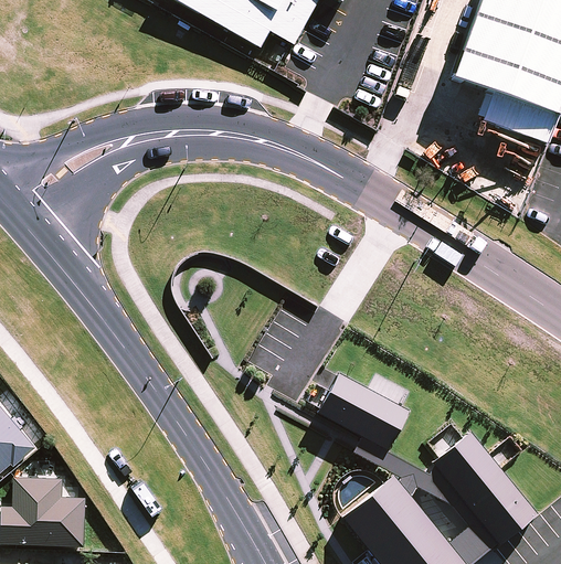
[(175,0),(262,48),(271,31),(295,44),(318,0),(334,0),(343,6),(346,0),(175,0)]
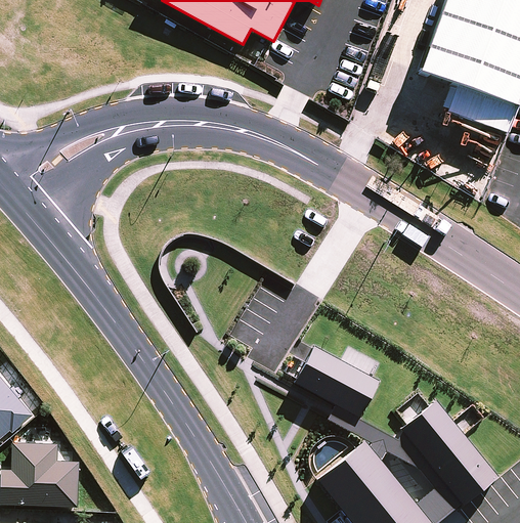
[(445,0),(422,70),(453,81),(445,106),(509,128),(519,95),(519,0),(445,0)]
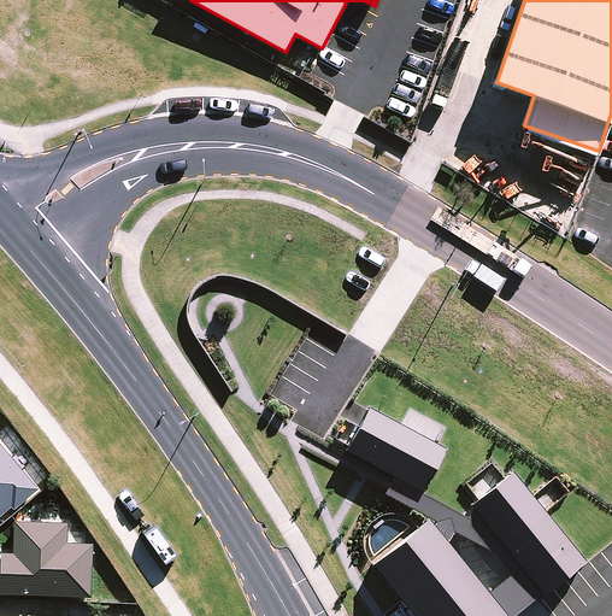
[(452,444),(369,403),(346,449),(430,490),(452,444)]
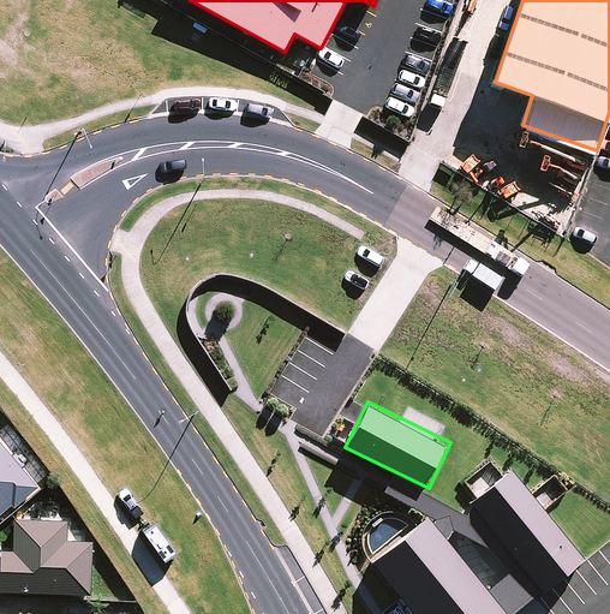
[(0,516),(41,484),(0,433),(0,516)]
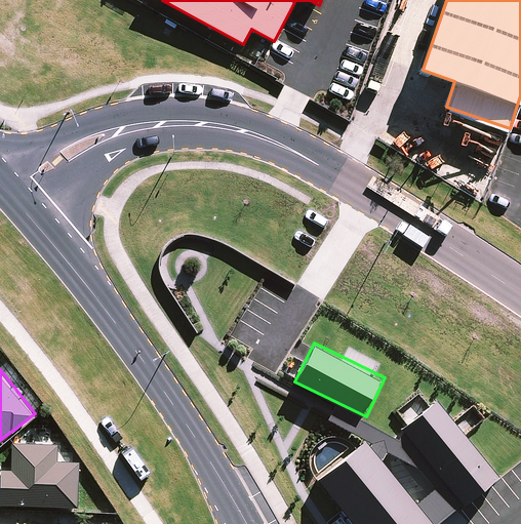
[(507,480),(440,400),(404,430),(471,509),(507,480)]
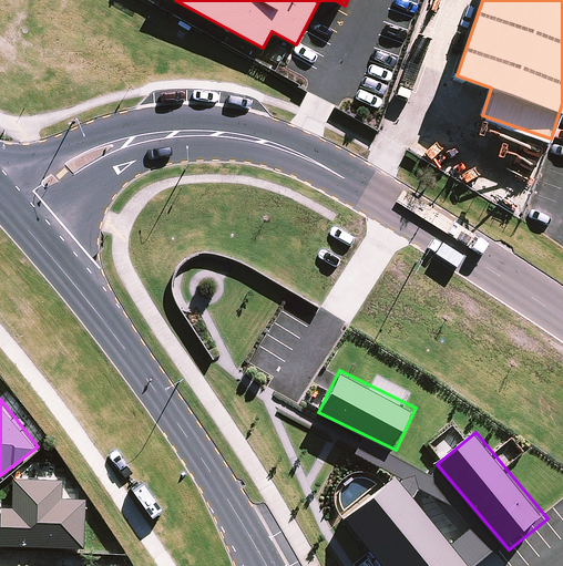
[(468,565),(392,475),(341,517),(381,565),(468,565)]
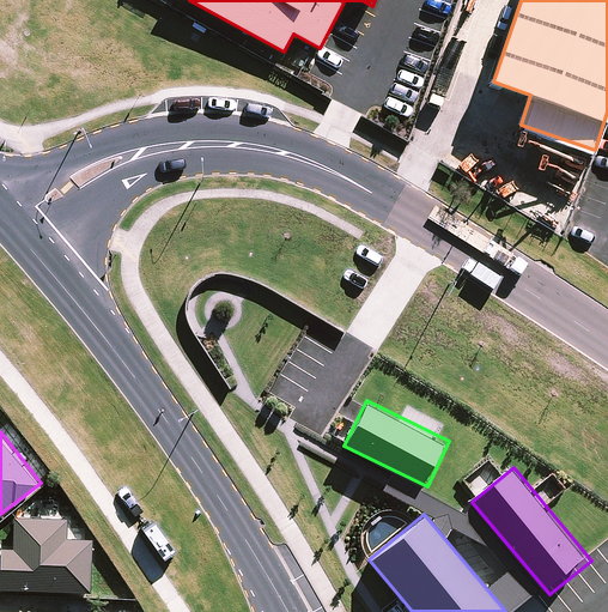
[(71,517),(18,515),(17,546),(5,546),(4,588),(93,592),(96,538),(70,537),(71,517)]
